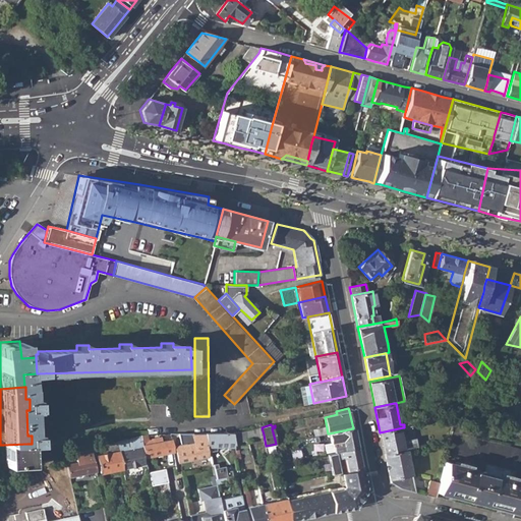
[(248,438),(264,435),(262,427),(256,429),(247,430),(248,438)]
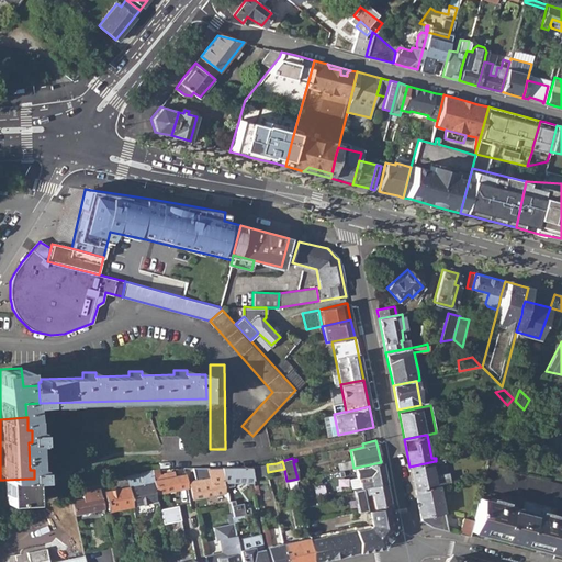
[(409,467),(415,491),(437,486),(433,465),(436,465),(435,461),(409,467)]
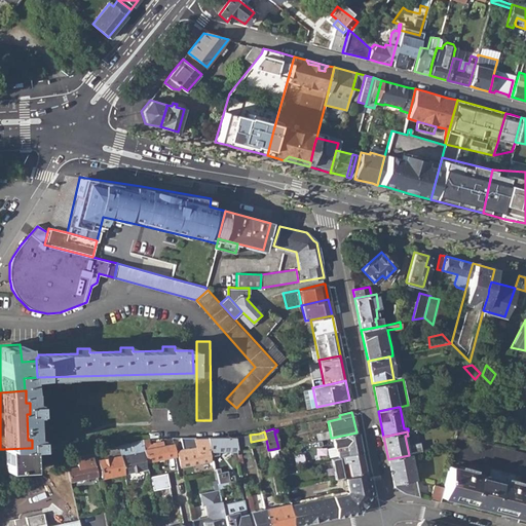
[(332,438),(334,447),(327,448),(329,458),(332,458),(338,457),(344,455),(361,452),(357,433),(332,438)]
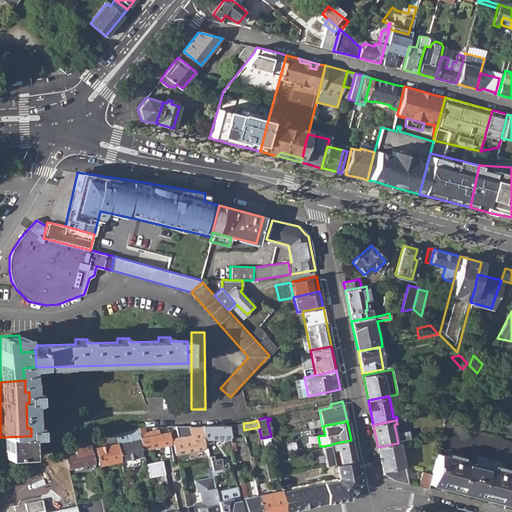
[(228,425),(230,437),(245,434),(244,430),(243,423),(228,425)]
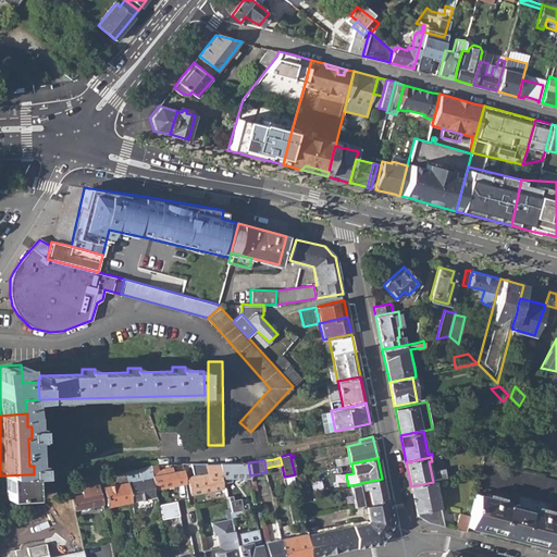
[(468,525),(551,548),(556,525),(556,521),(556,479),(482,460),(470,516),(468,525)]
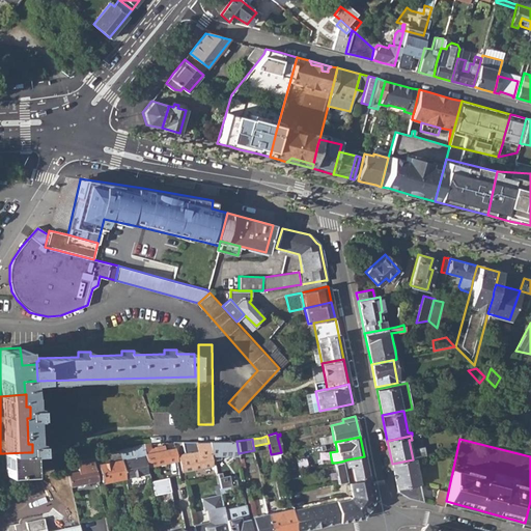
[(200,441),(201,450),(202,454),(208,453),(213,453),(211,442),(210,441),(200,441)]
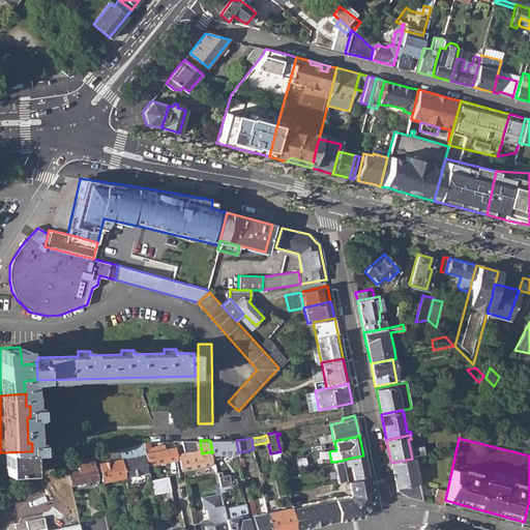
[(212,452),(213,459),(218,458),(218,452),(238,452),(236,440),(210,441),(212,452)]
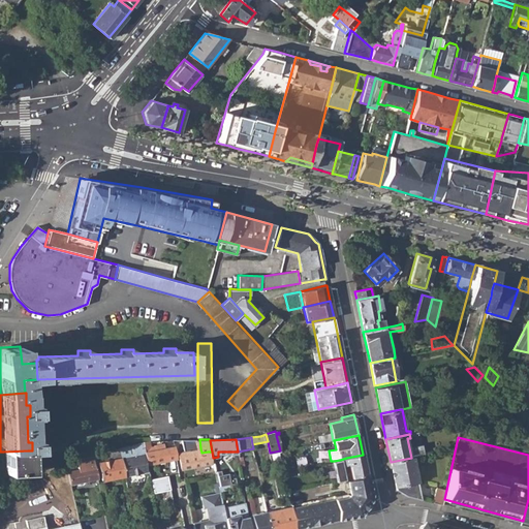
[(145,453),(147,463),(176,458),(174,445),(164,447),(163,443),(151,445),(150,440),(143,441),(145,453)]
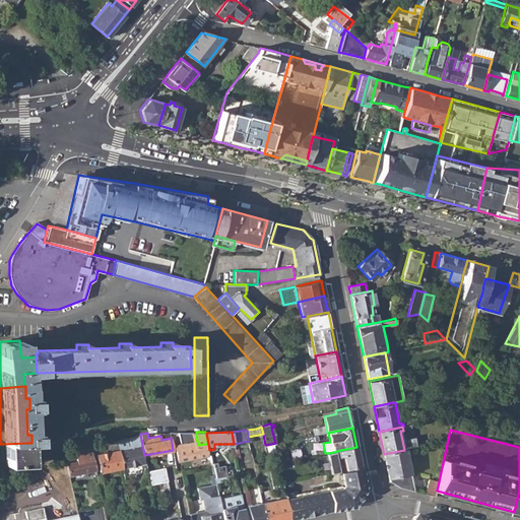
[(140,445),(142,445),(140,434),(117,440),(119,449),(122,466),(143,463),(140,445)]
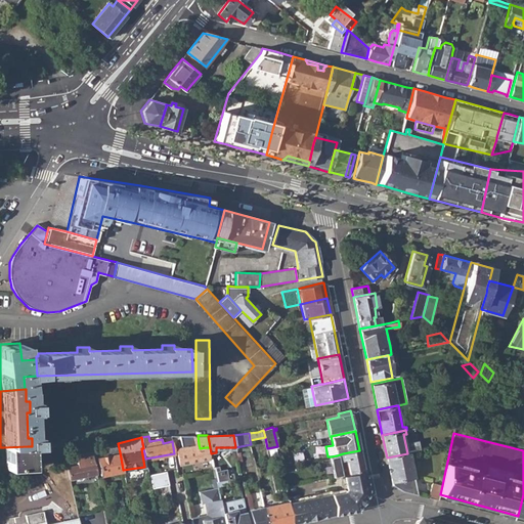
[(199,444),(187,446),(187,451),(181,451),(177,452),(180,465),(208,459),(206,447),(200,448),(199,444)]
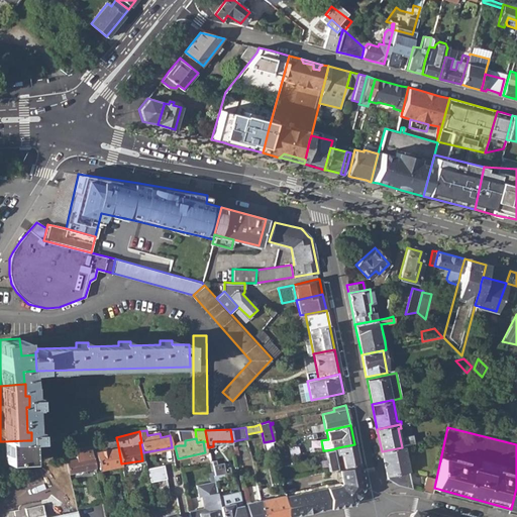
[(27,440),(3,441),(4,464),(29,462),(27,440)]
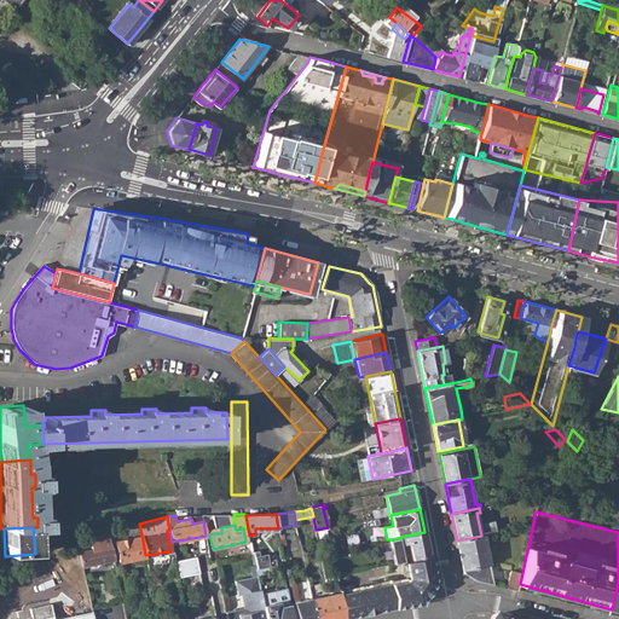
[(79,549),(81,565),(114,559),(108,532),(88,536),(91,548),(79,549)]
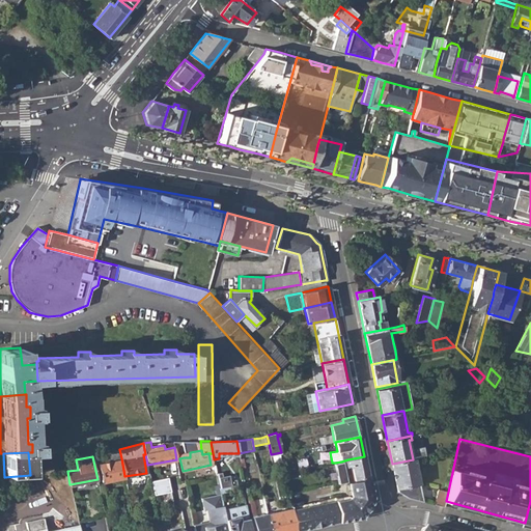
[(368,477),(364,456),(347,459),(341,462),(335,463),(338,474),(335,475),(337,483),(346,481),(368,477)]
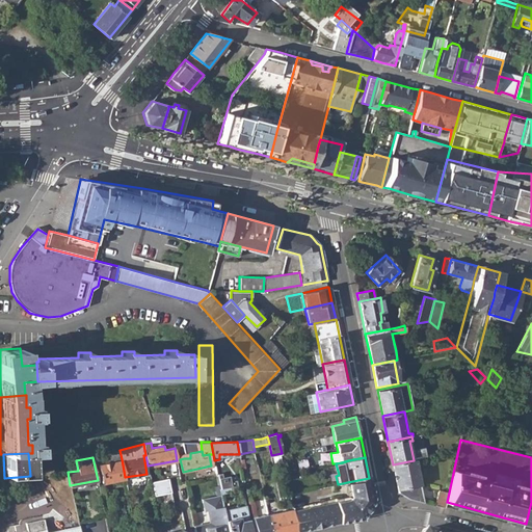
[(99,463),(102,481),(125,477),(122,459),(99,463)]
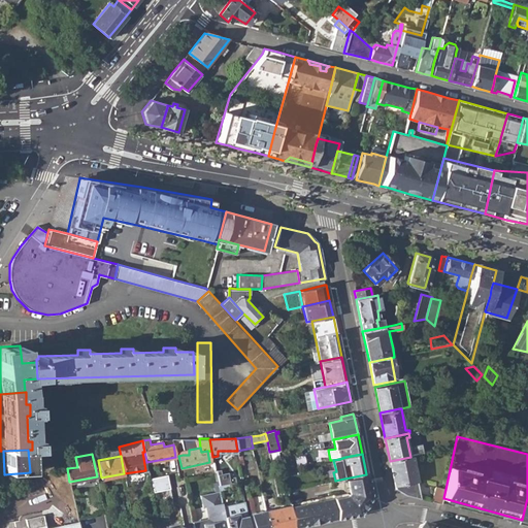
[(406,494),(420,497),(413,457),(410,457),(390,461),(395,487),(406,494)]
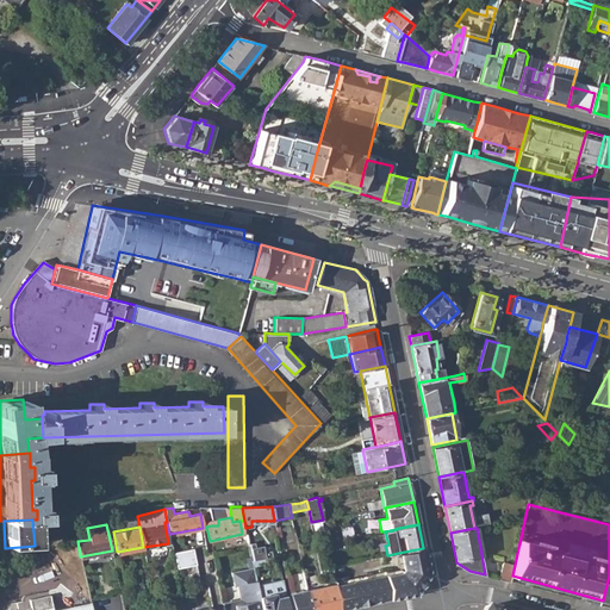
[(249,545),(251,560),(265,558),(262,547),(254,548),(253,545),(249,545)]
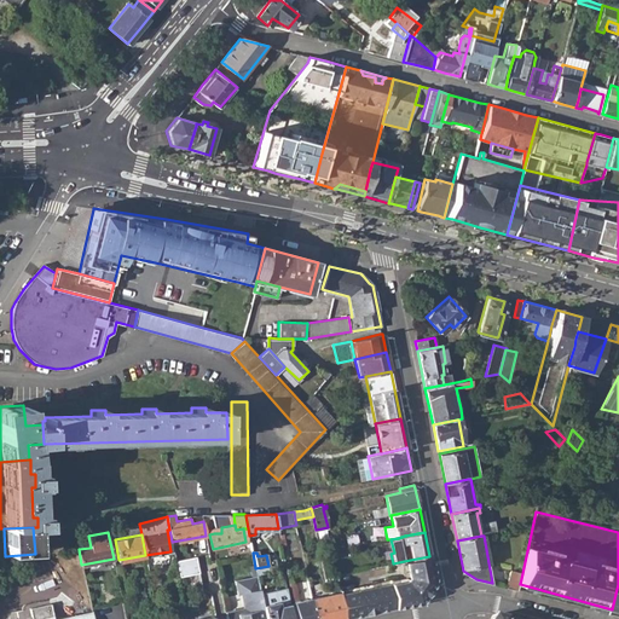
[(175,560),(179,577),(198,572),(195,556),(175,560)]
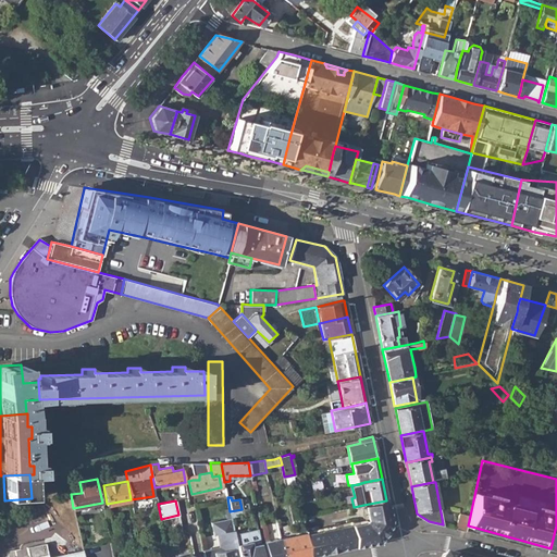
[(386,500),(363,505),(367,518),(363,522),(305,533),(310,556),(379,543),(391,523),(386,500)]
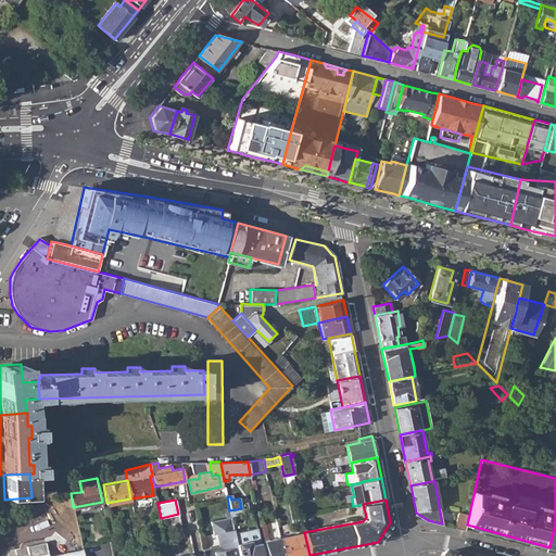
[(455,527),(466,530),(467,525),(469,515),(458,512),(455,527)]
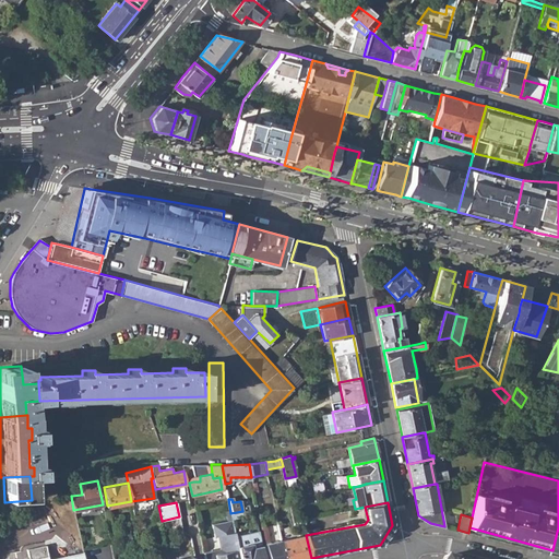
[(240,558),(236,535),(233,520),(213,524),(216,536),(219,536),(222,546),(219,548),(203,551),(204,558),(240,558)]
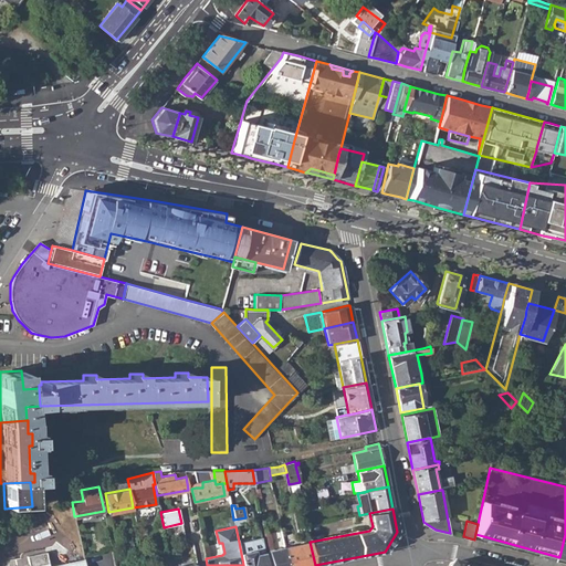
[(265,535),(271,565),(287,565),(284,546),(272,549),(270,535),(265,535)]
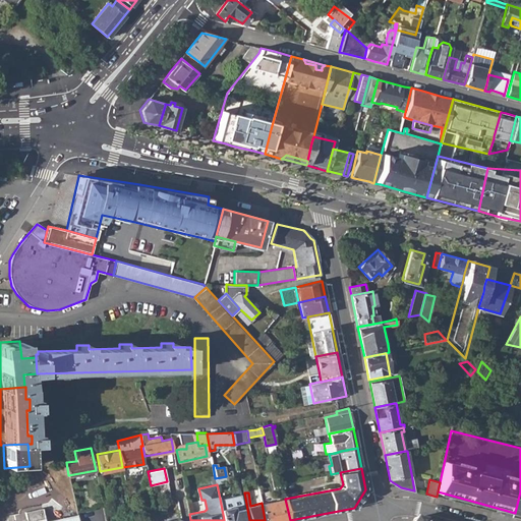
[(241,495),(231,497),(233,509),(244,507),(241,495)]
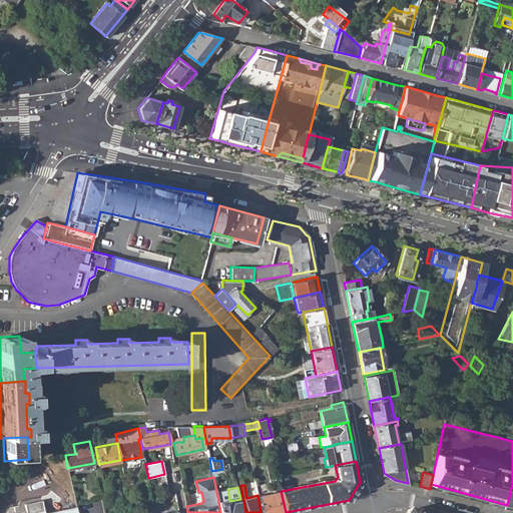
[(227,489),(216,491),(220,512),(231,512),(229,501),(227,489)]
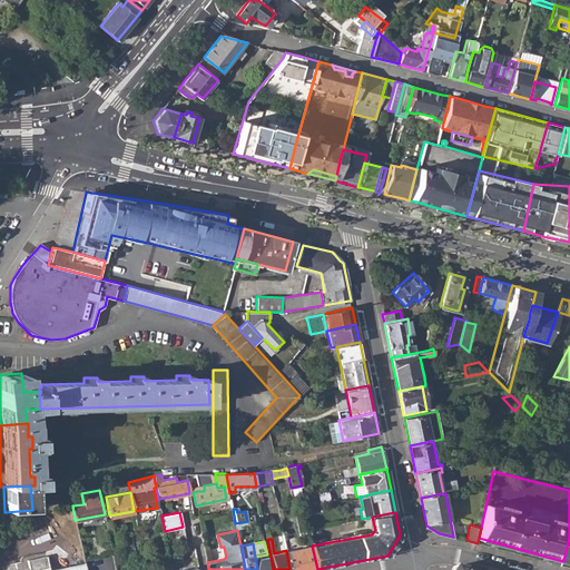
[(286,550),(290,569),(315,569),(317,569),(312,546),(286,550)]
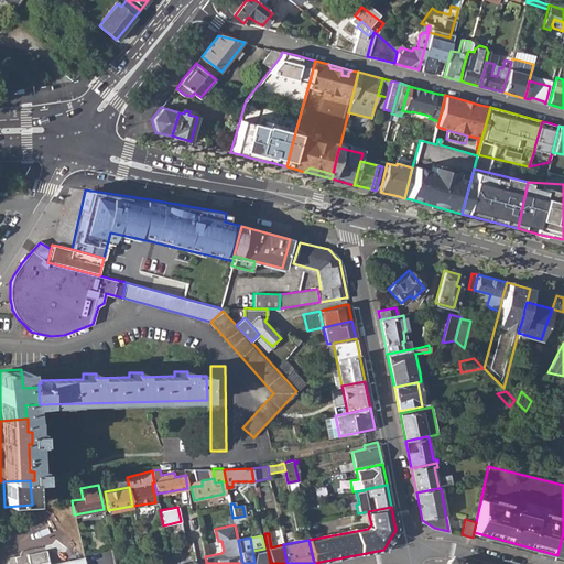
[(46,549),(13,555),(14,562),(0,563),(85,563),(84,555),(49,563),(46,549)]
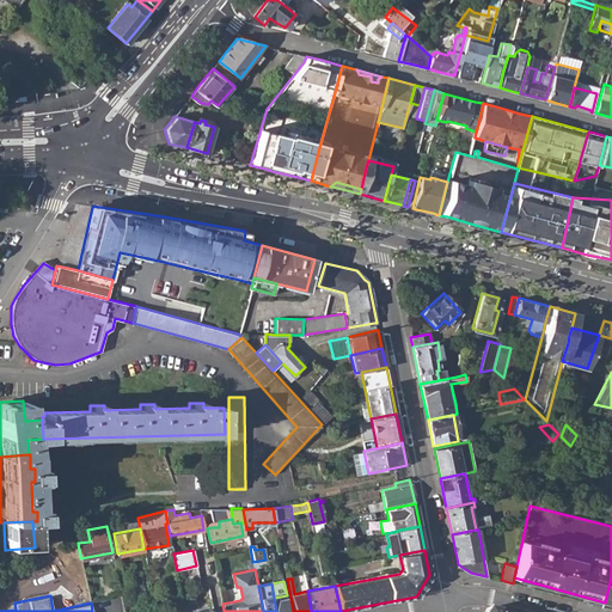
[(289,611),(287,595),(274,598),(276,611),(289,611)]
